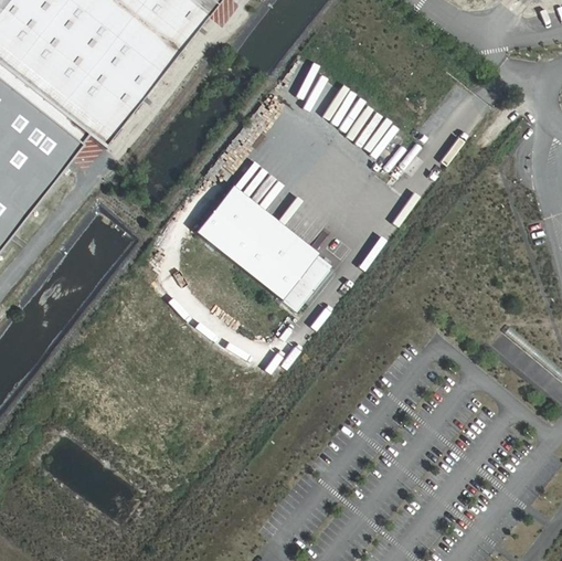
[(0,55),(107,140),(219,0),(0,0),(0,55)]
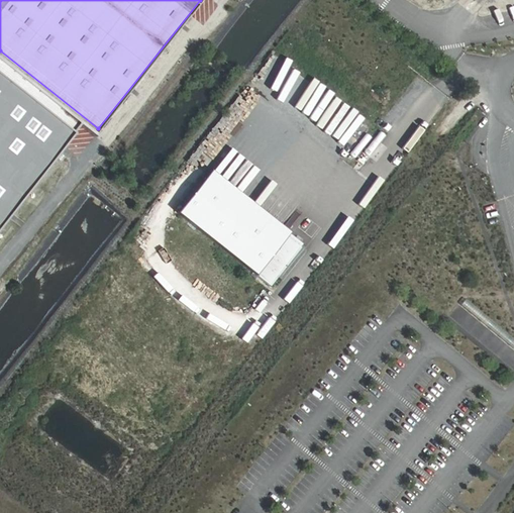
[(265,126),(269,120),(246,103),(241,109),(265,126)]
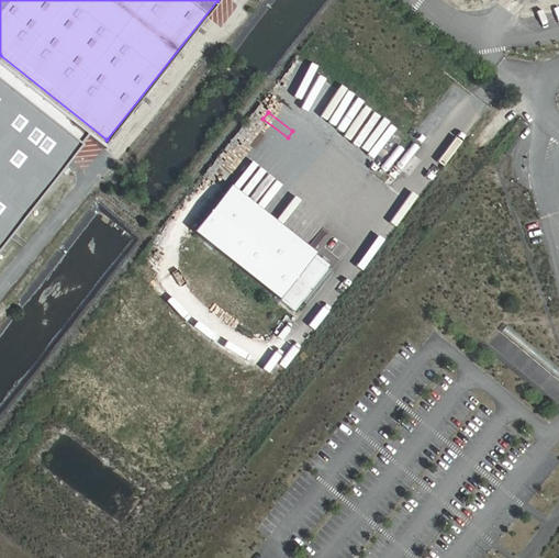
[(269,214),(234,263),(294,307),(330,258),(269,214)]
